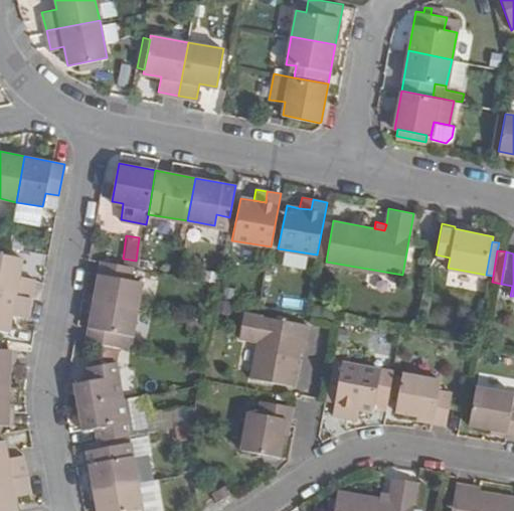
[(21,257),(0,252),(0,292),(29,297),(33,278),(18,276),(21,257)]
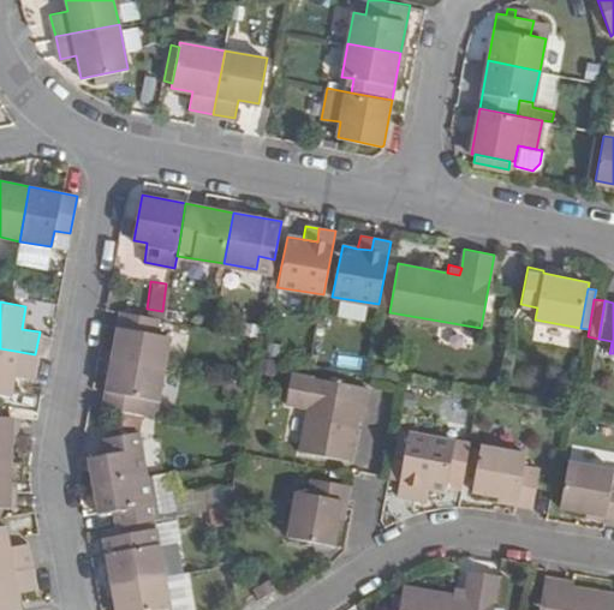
[(158,317),(121,310),(112,358),(164,368),(170,335),(155,333),(158,317)]
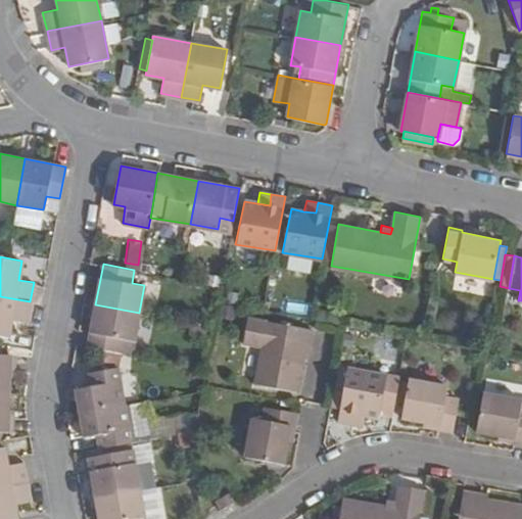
[(142,264),(141,271),(153,274),(155,266),(142,264)]
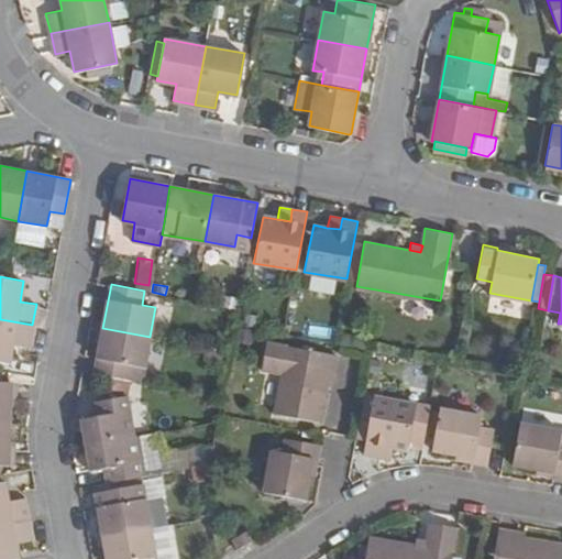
[(228,296),(226,306),(237,308),(239,298),(228,296)]
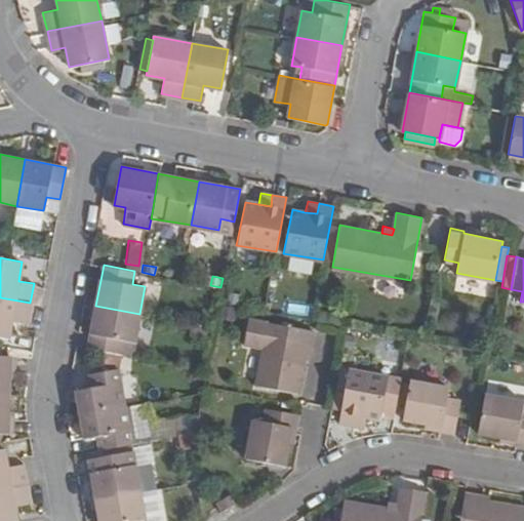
[(228,292),(226,302),(237,303),(239,293),(228,292)]
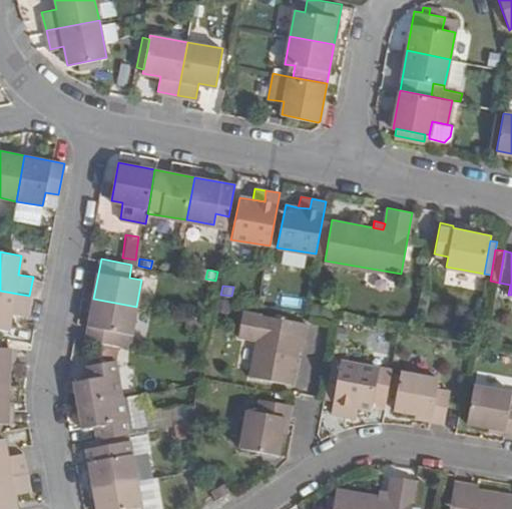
[(11,312),(25,315),(29,296),(0,291),(0,328),(8,330),(11,312)]
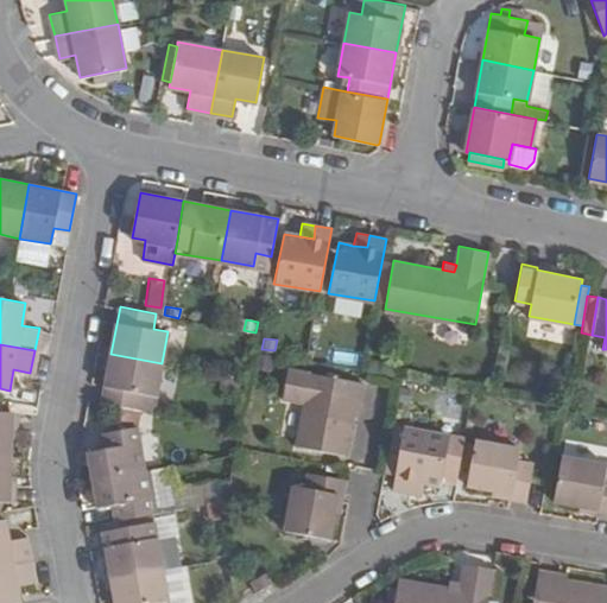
[(162,363),(111,354),(101,401),(121,405),(139,408),(152,411),(162,363)]
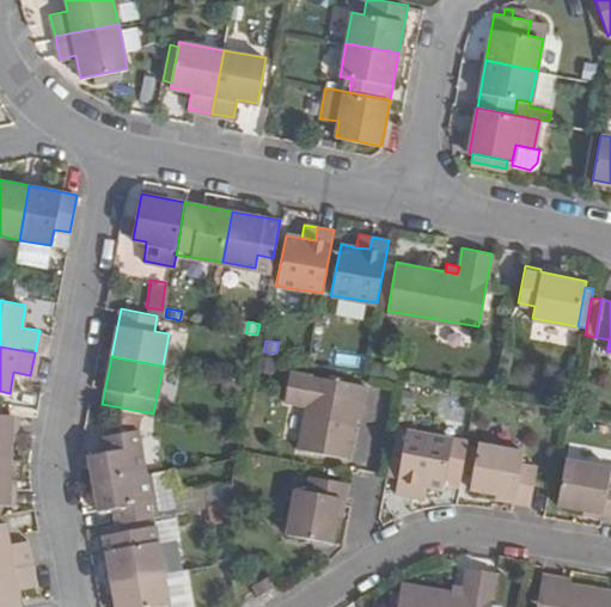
[(355,414),(359,415),(364,385),(289,371),(285,400),(306,405),(298,448),(347,458),(355,414)]
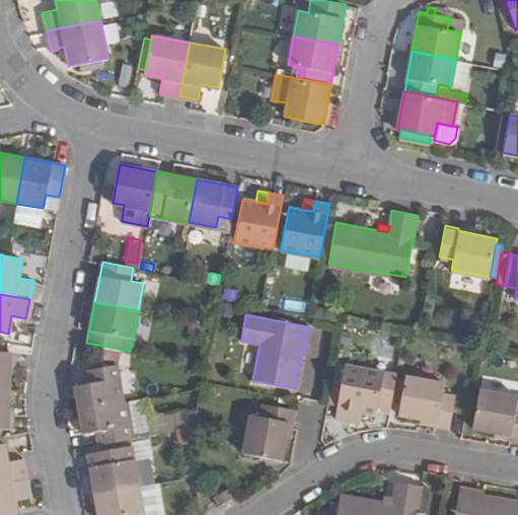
[(351,349),(356,324),(345,323),(340,347),(351,349)]
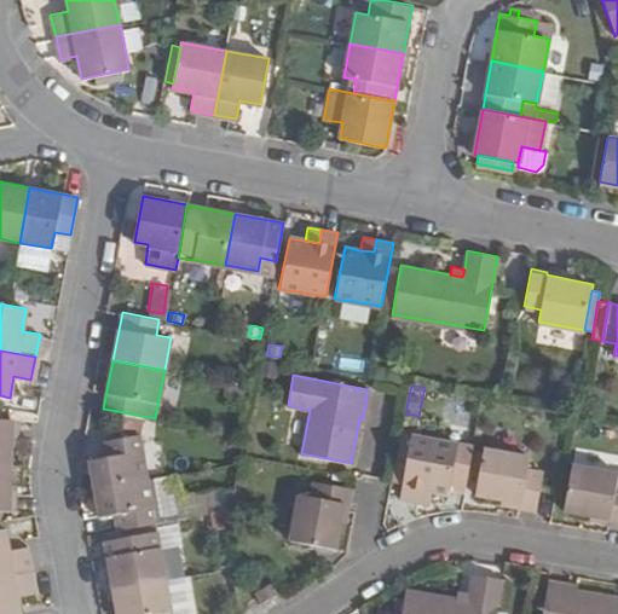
[(104,457),(91,461),(97,487),(146,479),(138,434),(142,416),(123,412),(119,438),(100,441),(104,457)]
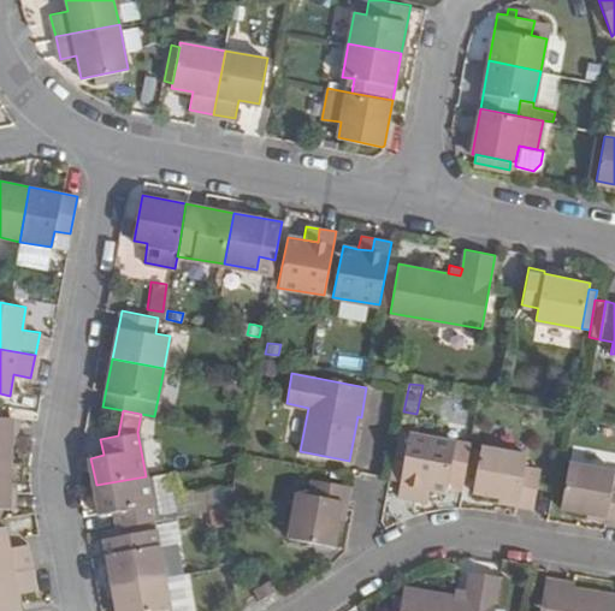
[(0,461),(11,462),(13,416),(0,416),(0,461)]
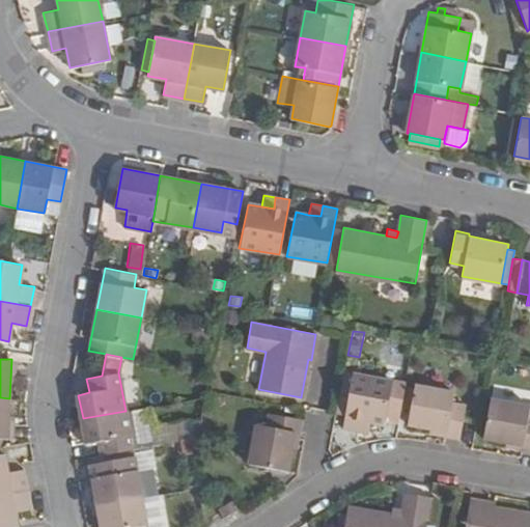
[(342,383),(343,383),(338,413),(345,414),(353,375),(343,372),(342,383)]
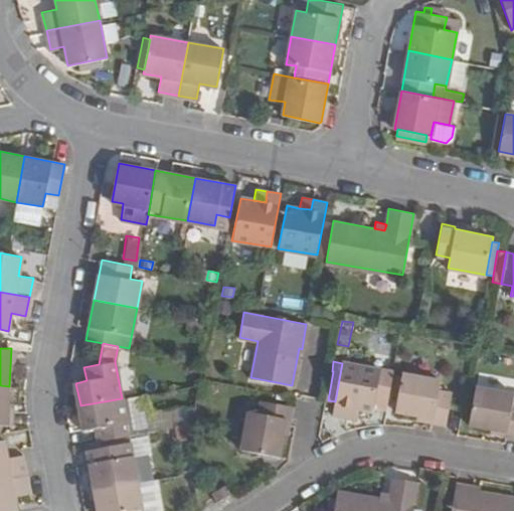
[(387,403),(393,371),(379,369),(342,362),(342,363),(335,401),(333,413),(346,416),(348,406),(357,408),(371,410),(373,400),(387,403)]
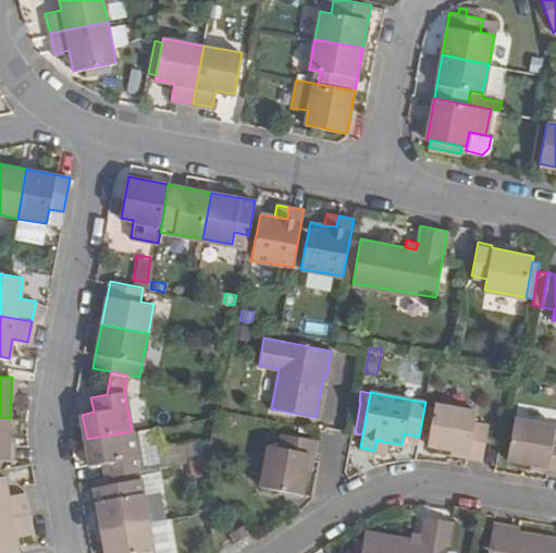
[(435,403),(428,445),(453,450),(468,453),(473,421),(474,409),(435,403)]
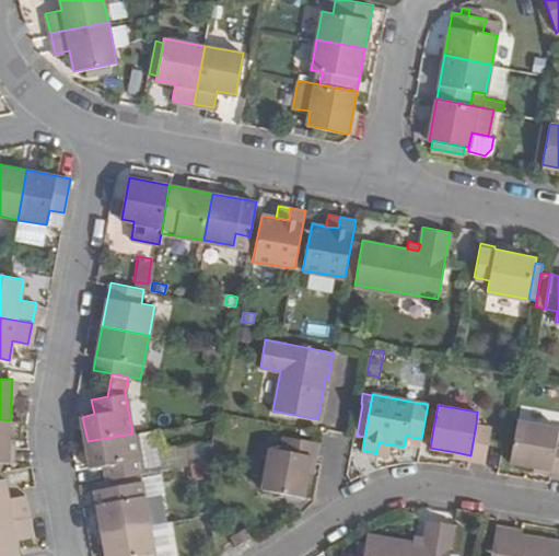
[(0,460),(9,461),(10,420),(0,419),(0,460)]
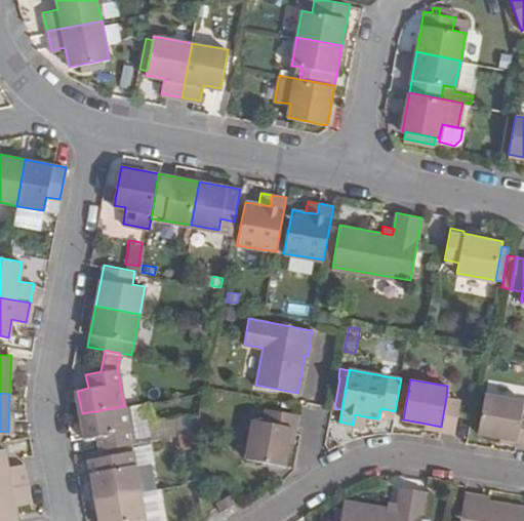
[(486,393),(478,434),(499,438),(515,441),(515,445),(523,446),(523,410),(521,410),(523,400),(486,393)]
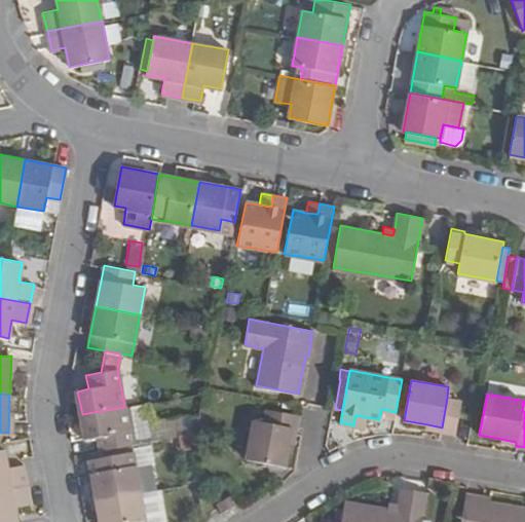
[(461,401),(447,398),(442,427),(441,433),(454,435),(461,401)]
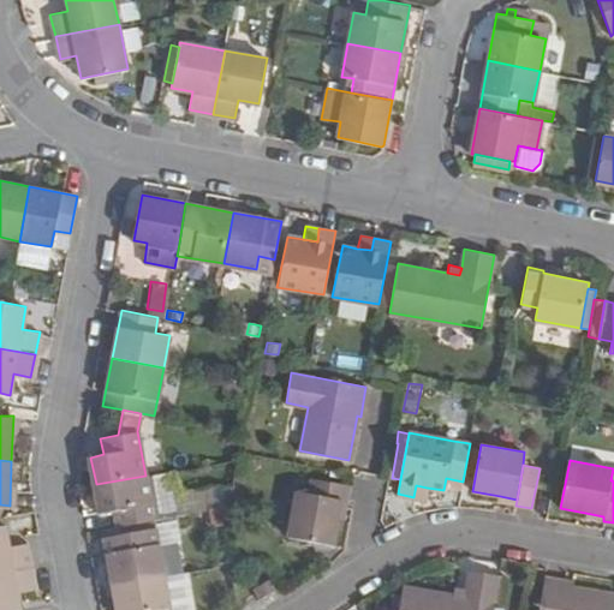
[(101,512),(114,510),(117,526),(141,522),(154,520),(177,515),(170,472),(145,476),(96,484),(101,512)]
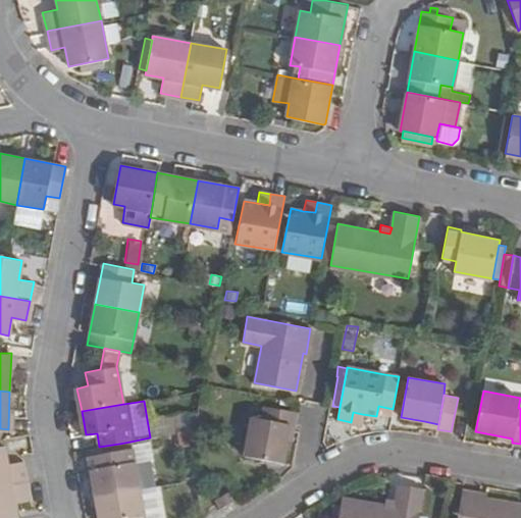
[(244,456),(282,462),(287,438),(289,423),(296,425),(298,411),(264,405),(261,418),(251,417),(244,456)]
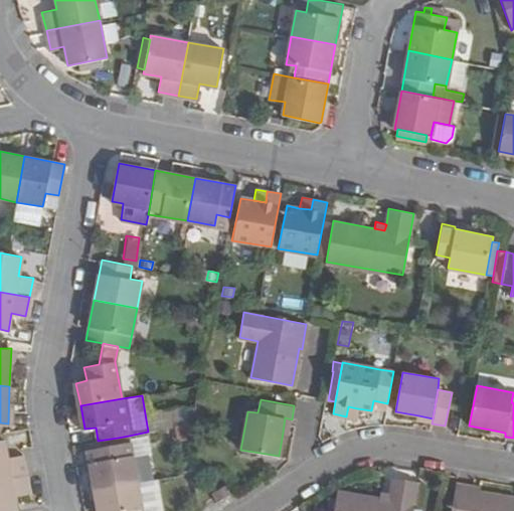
[(386,408),(387,403),(373,400),(372,406),(386,408)]
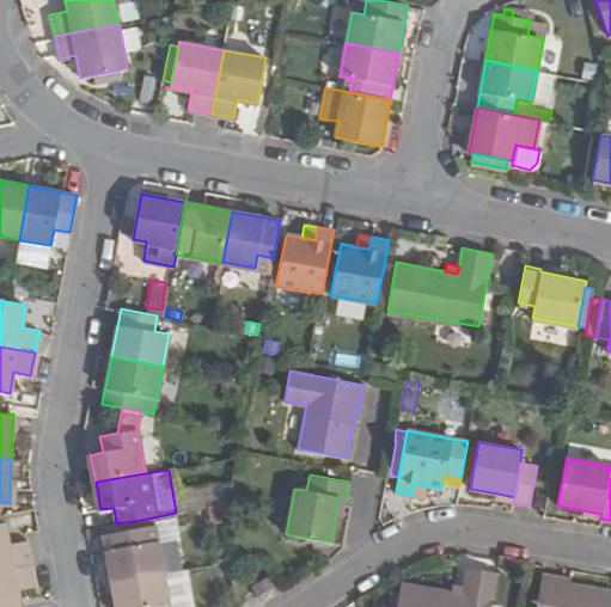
[(425,485),(414,483),(411,495),(422,496),(425,485)]
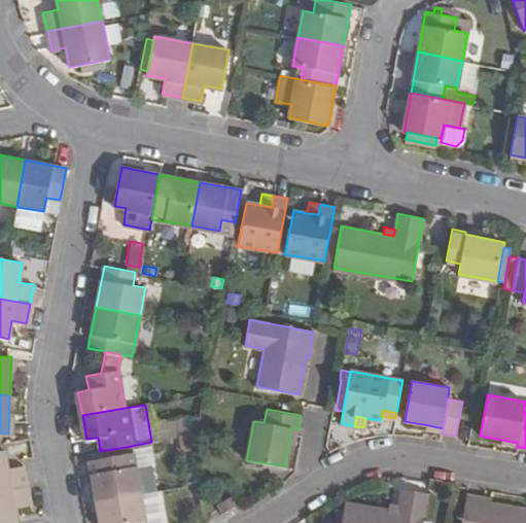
[(299,429),(291,427),(289,443),(295,444),(299,429)]
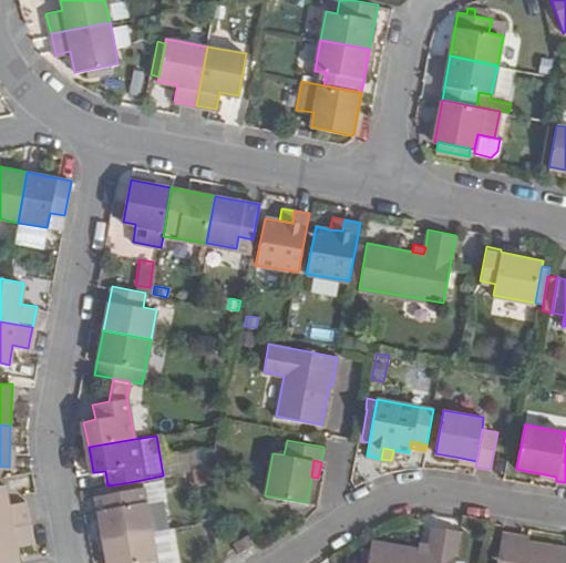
[(211,467),(192,470),(194,484),(207,483),(211,467)]
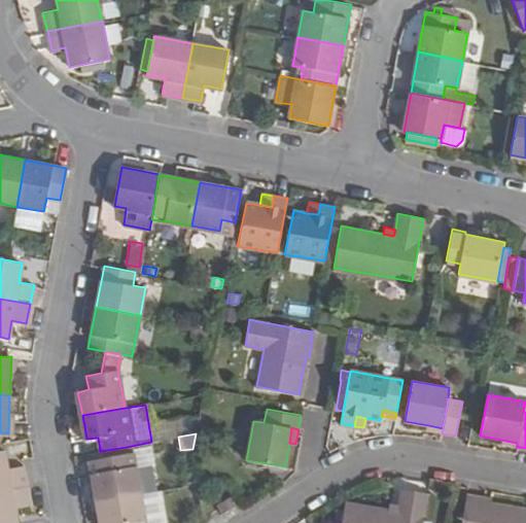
[(102,458),(90,460),(97,501),(141,493),(160,490),(154,461),(151,442),(132,446),(120,448),(121,454),(102,458)]
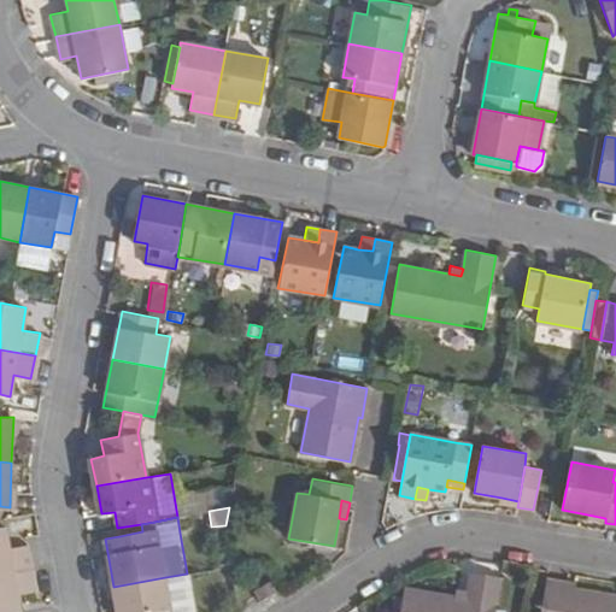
[(141,524),(117,528),(119,536),(142,531),(141,524)]
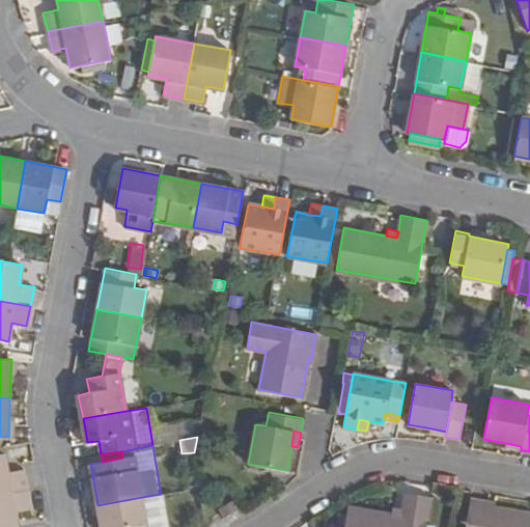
[(7,454),(0,454),(0,493),(26,489),(23,467),(10,469),(7,454)]
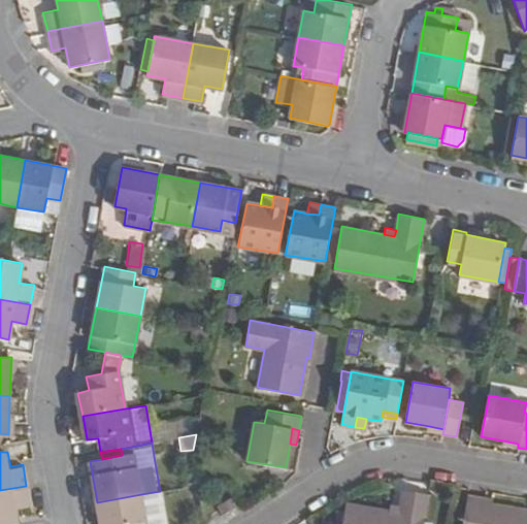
[(19,523),(17,509),(29,506),(26,486),(0,490),(0,523),(19,523)]
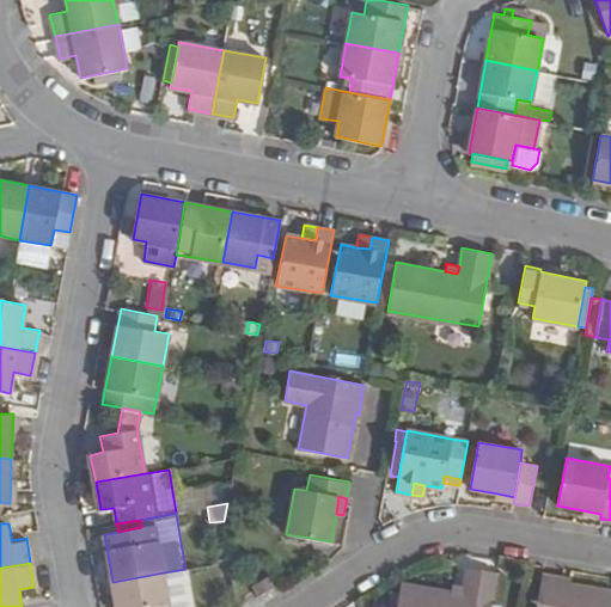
[(489,606),(496,571),(466,566),(463,584),(462,593),(450,590),(401,583),(396,606),(489,606)]
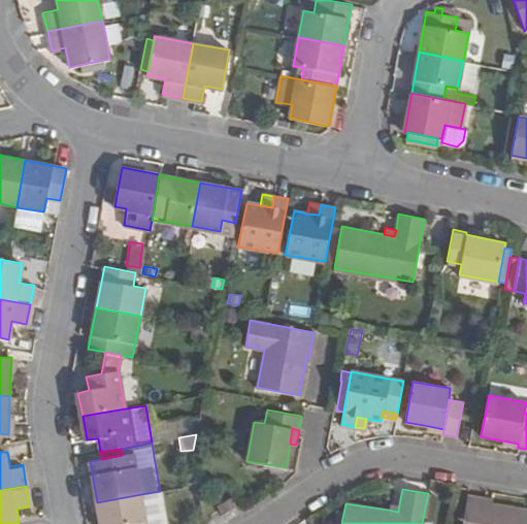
[(97,502),(100,523),(134,523),(135,523),(146,522),(141,494),(97,502)]
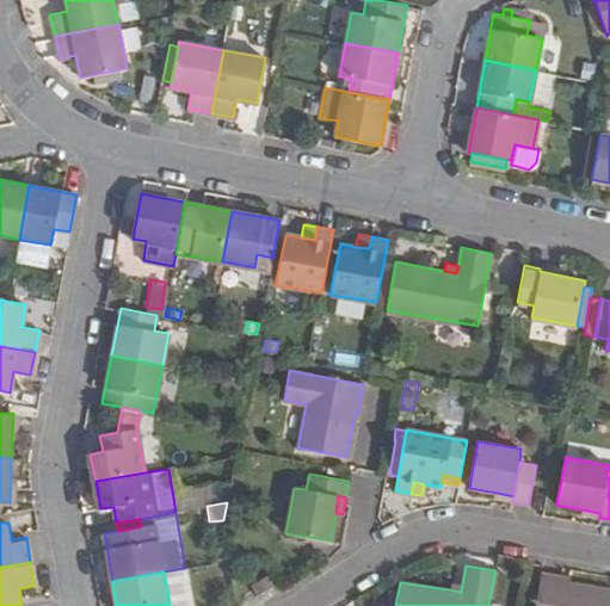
[(609,605),(609,588),(568,581),(570,576),(541,572),(534,605),(609,605)]
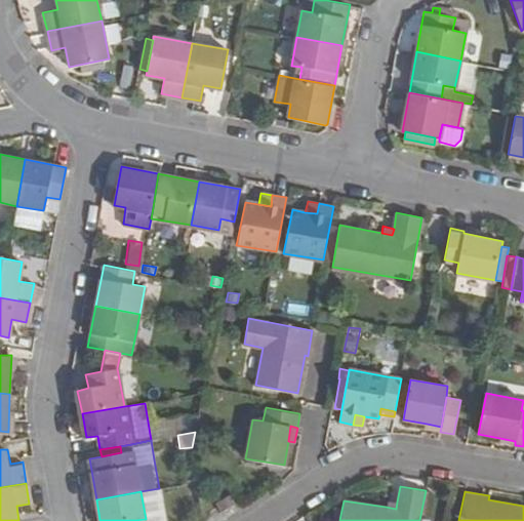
[(233,502),(230,495),(215,503),(219,509),(233,502)]
